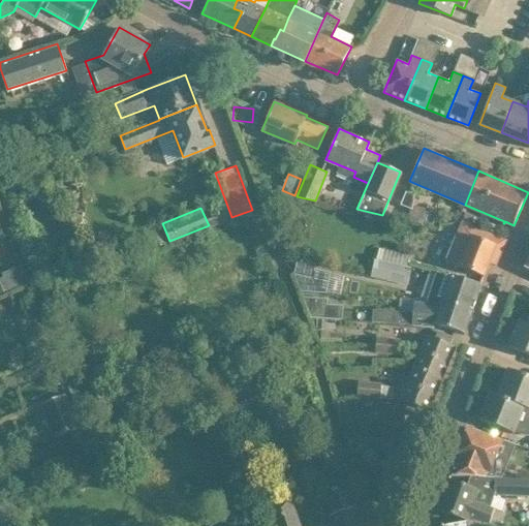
[(445,260),(484,276),(493,255),(498,257),(505,239),(500,236),(500,234),(499,234),(498,236),(462,220),(445,260)]
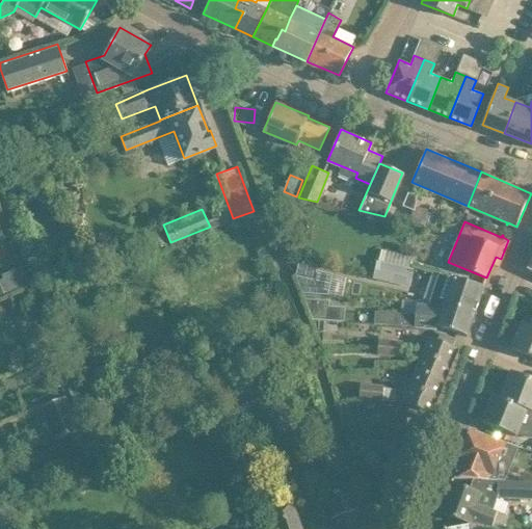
[(406,284),(410,266),(379,259),(375,276),(406,284)]
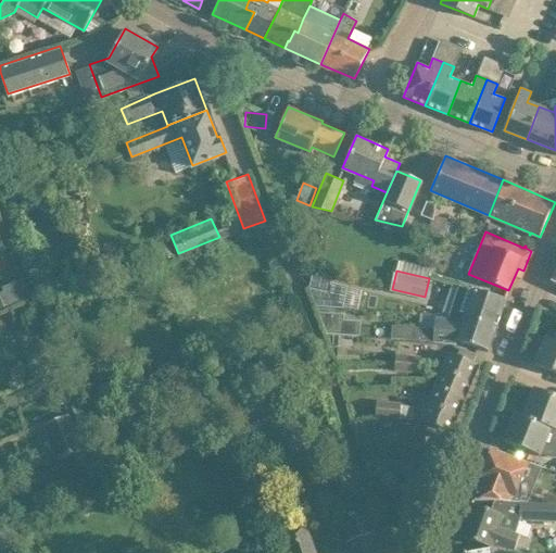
[(329,291),(308,287),(316,305),(343,306),(348,286),(330,281),(329,291)]
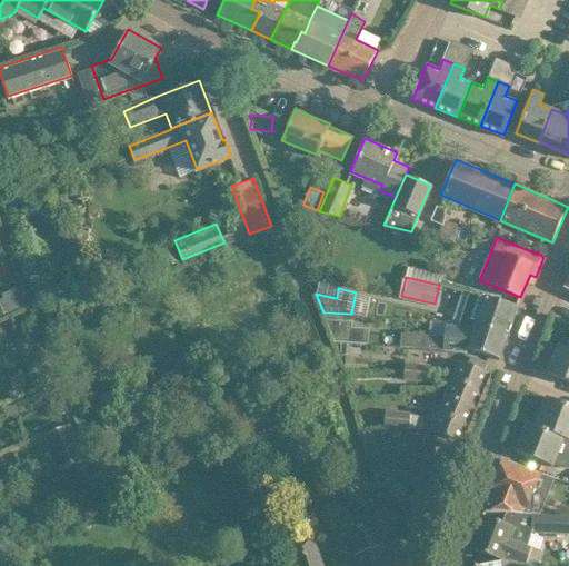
[(19,289),(10,293),(16,307),(25,303),(19,289)]
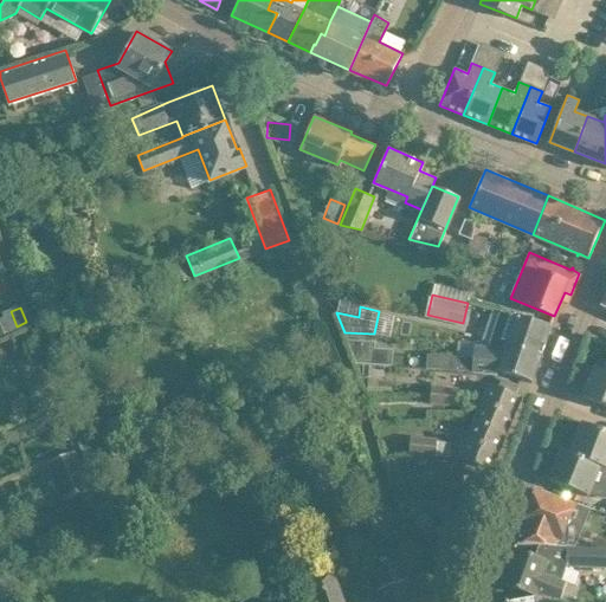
[(501,309),(488,345),(520,360),(524,345),(536,349),(534,353),(541,355),(550,324),(501,309)]
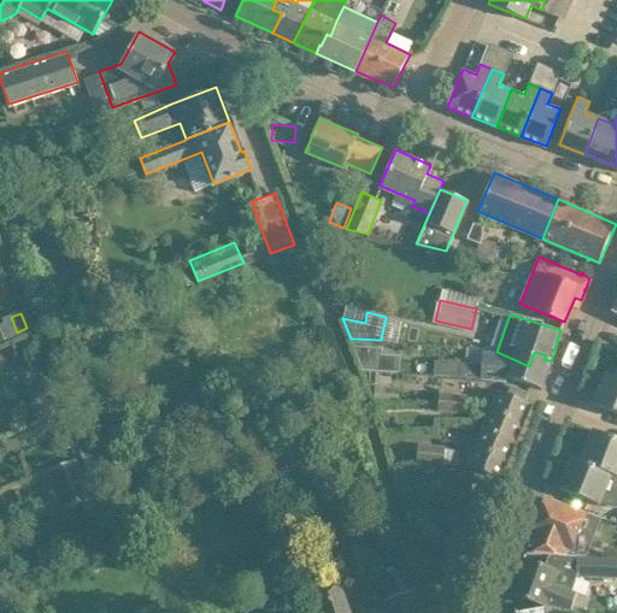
[(5,320),(0,322),(0,339),(11,335),(15,332),(10,322),(6,324),(5,320)]
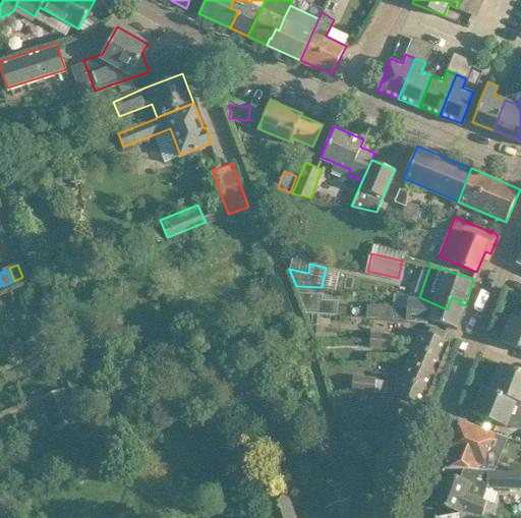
[(300,290),(300,310),(336,310),(336,297),(321,297),(321,291),(300,290)]
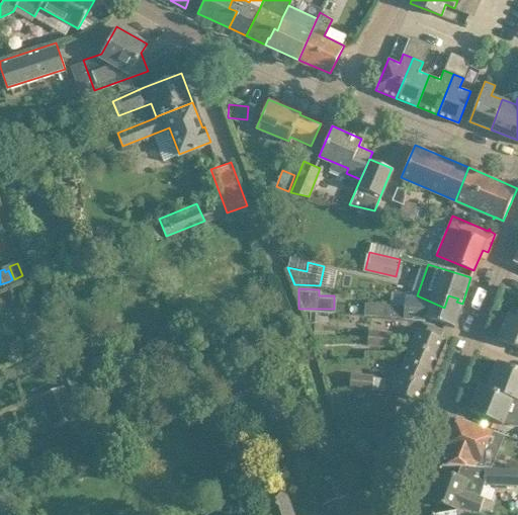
[(444,308),(417,295),(406,294),(405,299),(405,303),(404,306),(366,302),(365,314),(408,317),(424,319),(425,317),(455,326),(462,304),(456,302),(458,298),(448,295),(444,308)]
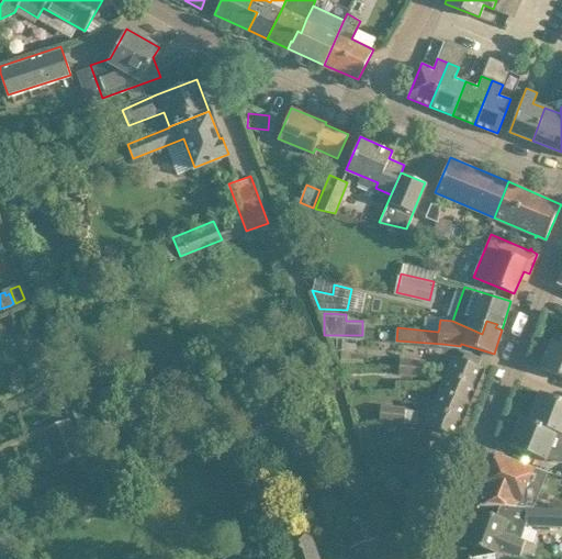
[(561,343),(560,343),(552,339),(541,368),(561,376),(561,343)]
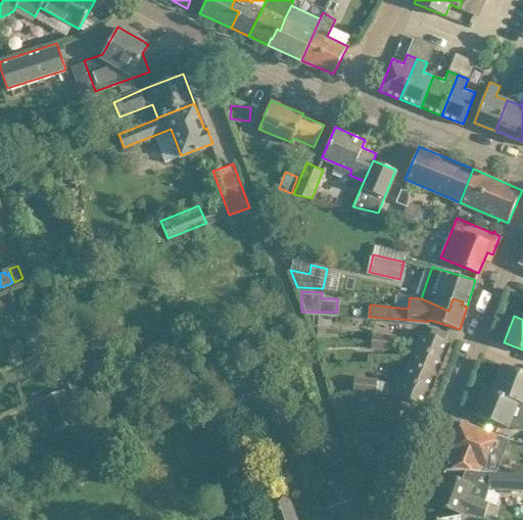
[(318,326),(318,336),(326,337),(326,326),(318,326)]
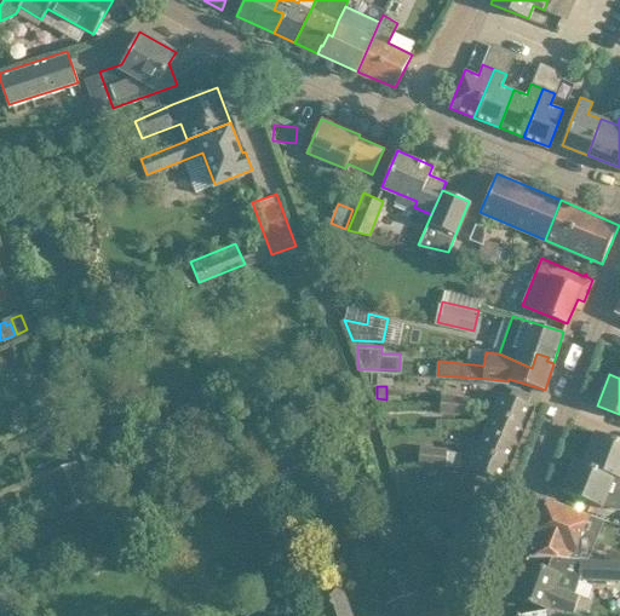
[(487,399),(484,407),(526,424),(534,404),(528,402),(530,393),(512,386),(509,395),(500,391),(495,403),(487,399)]
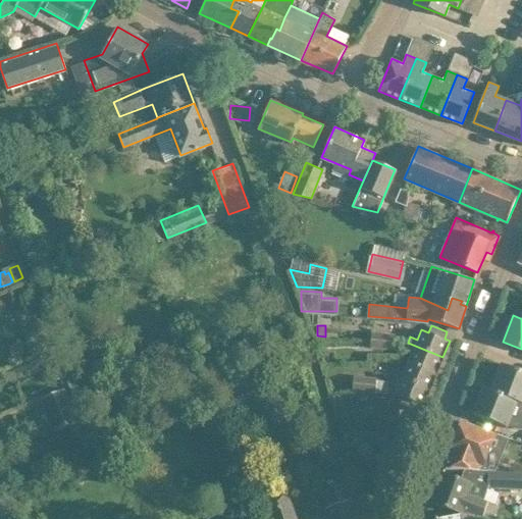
[(382,349),(384,334),(373,332),(371,347),(382,349)]
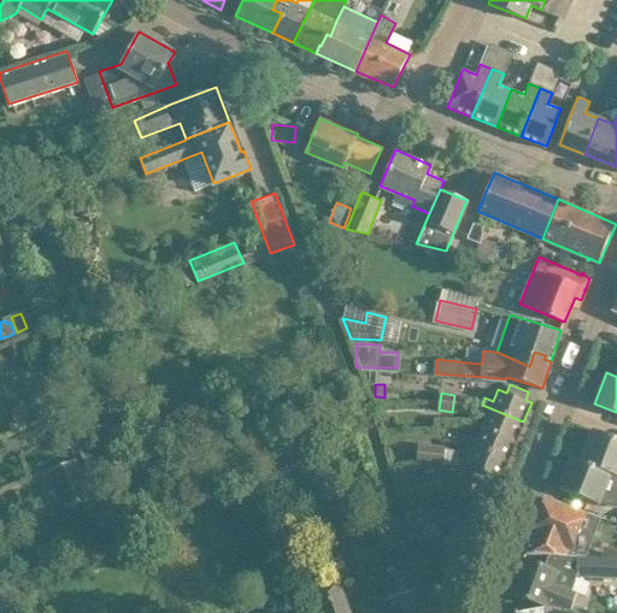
[(465,413),(468,396),(454,395),(452,412),(465,413)]
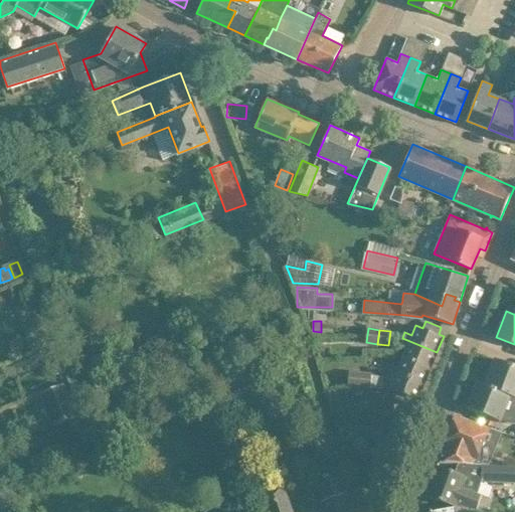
[(437,352),(402,338),(399,344),(406,346),(404,350),(402,356),(431,368),(437,352)]
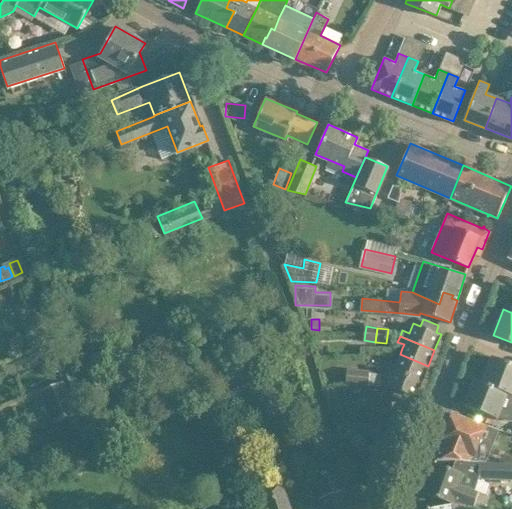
[(54,347),(42,352),(47,364),(59,359),(54,347)]
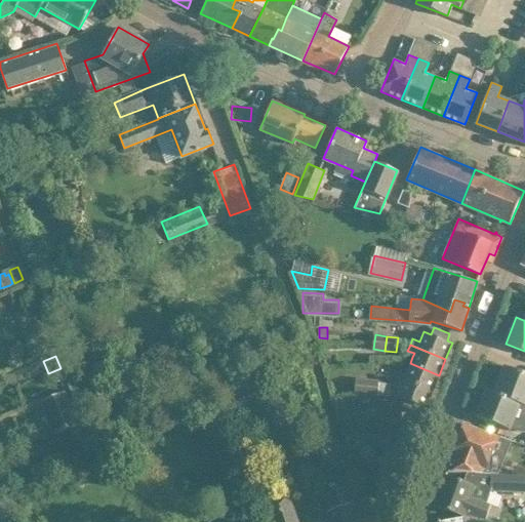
[(399,370),(396,376),(432,392),(439,375),(410,363),(406,373),(399,370)]
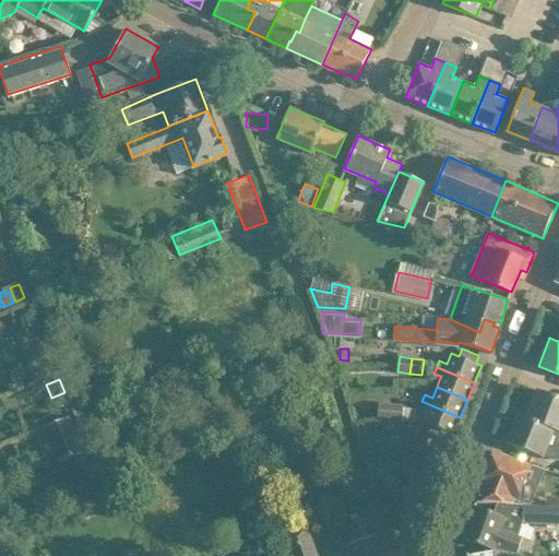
[(558,397),(538,389),(526,417),(558,430),(558,397)]
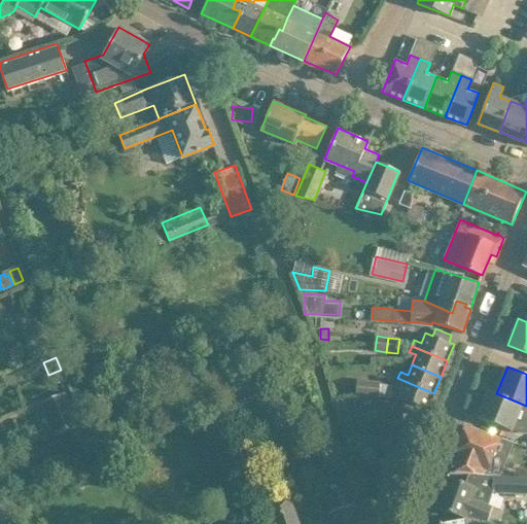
[(433,393),(397,378),(395,383),(403,387),(398,396),(407,400),(403,408),(419,414),(421,407),(427,410),(433,393)]
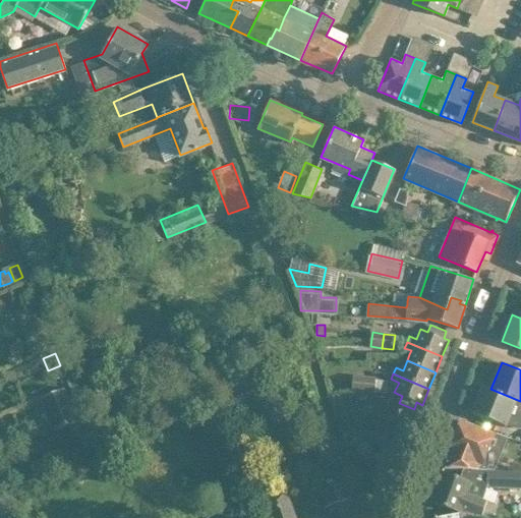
[(362,389),(364,377),(353,375),(351,388),(362,389)]
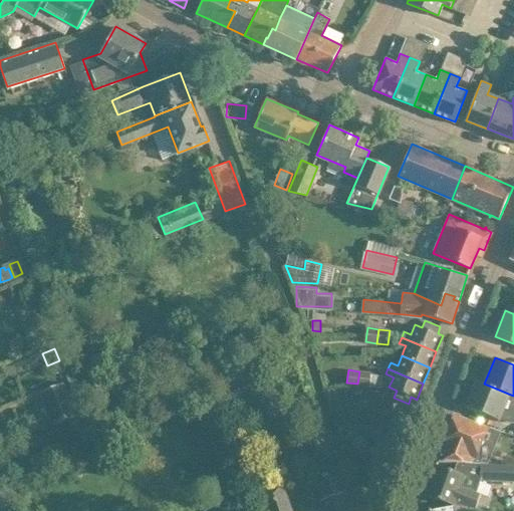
[(368,386),(370,372),(359,371),(357,384),(368,386)]
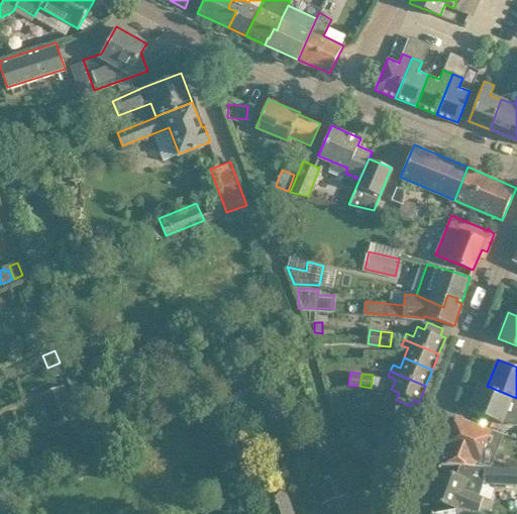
[(239,381),(241,392),(261,388),(260,378),(239,381)]
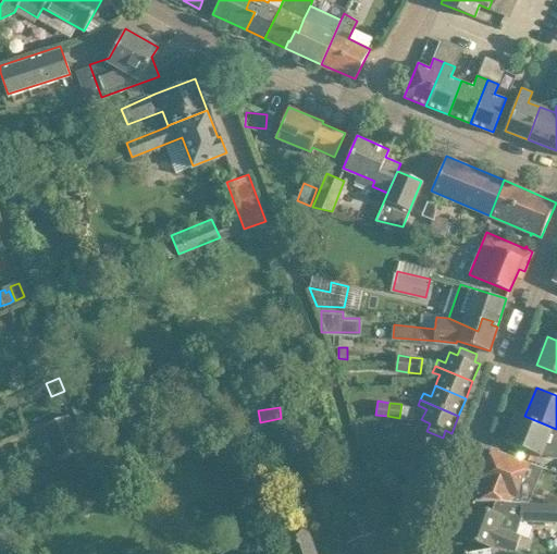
[(556,429),(524,416),(517,413),(506,441),(540,455),(556,456),(556,429)]
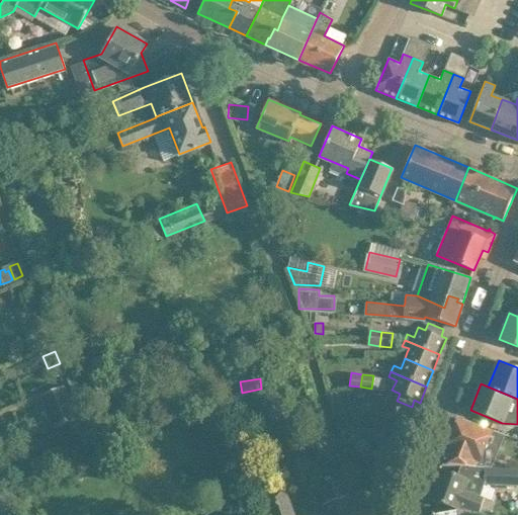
[(78,417),(66,385),(39,396),(52,428),(78,417)]
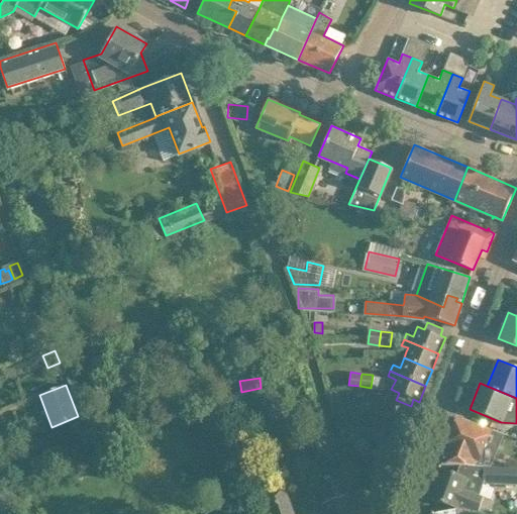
[(485,466),(485,449),(483,448),(490,430),(457,417),(445,446),(446,447),(440,463),(459,464),(485,466)]
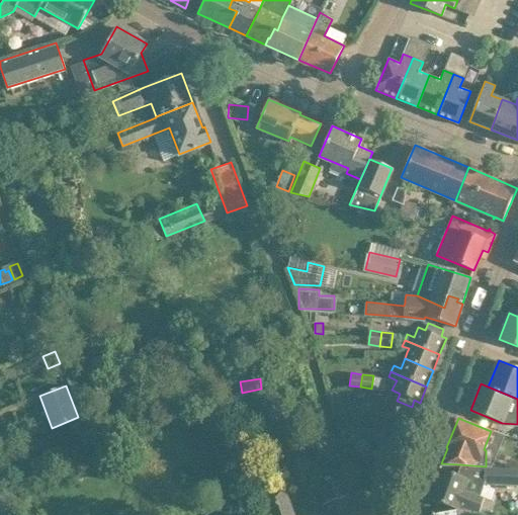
[(479,512),(483,497),(479,496),(485,482),(517,483),(517,467),(486,466),(460,464),(457,475),(439,467),(428,498),(446,505),(457,509),(457,510),(466,510),(479,512)]
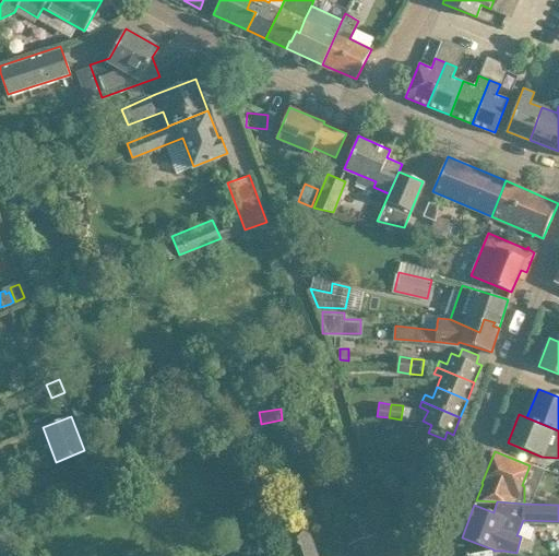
[(380,555),(369,518),(344,525),(349,544),(346,545),(348,555),(380,555)]
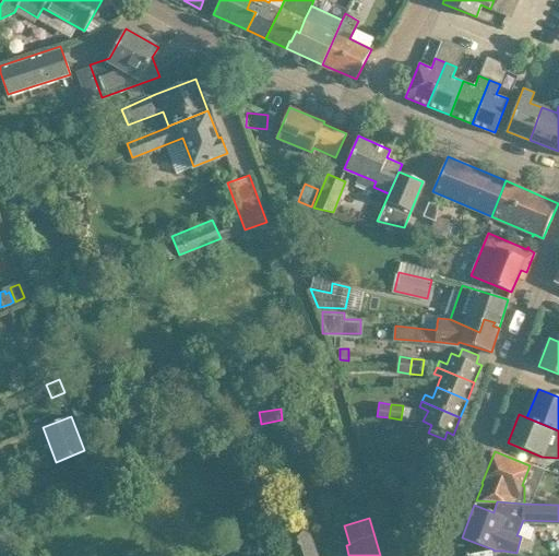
[(306,523),(282,532),(289,555),(317,555),(316,552),(306,523)]
